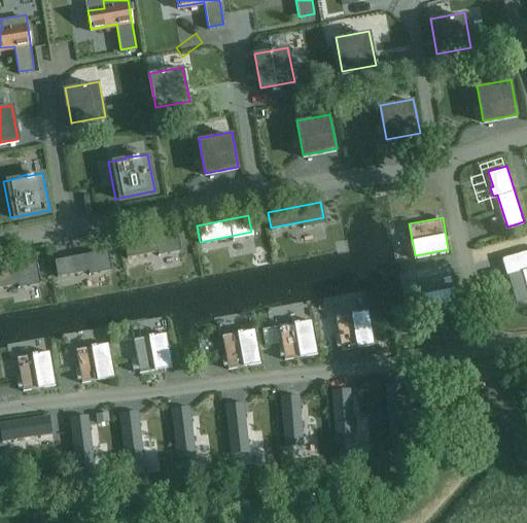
[(174,231),(123,241),(126,256),(177,246),(174,231)]
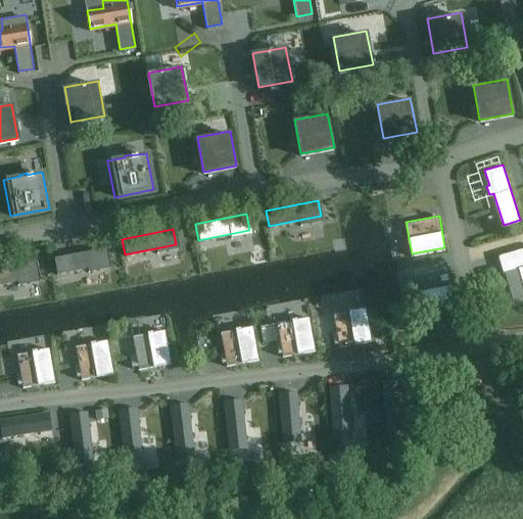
[(195,258),(251,249),(248,232),(192,242),(195,258)]
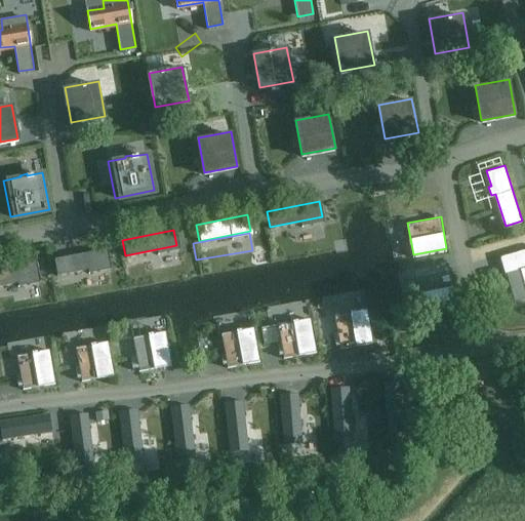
[(524,247),(500,254),(506,272),(520,268),(524,285),(524,247)]
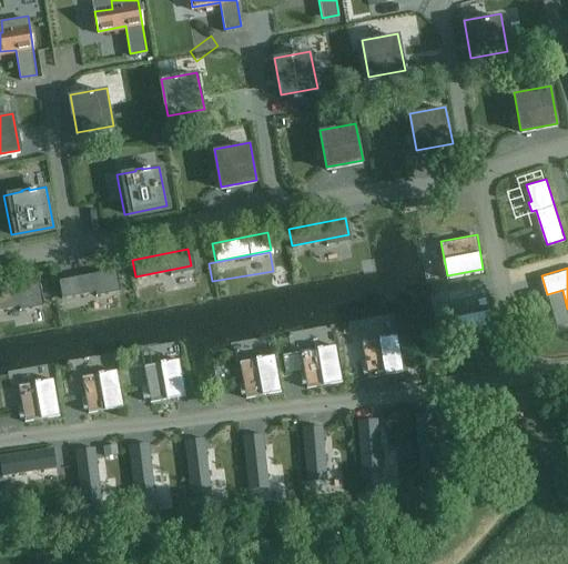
[(112,269),(56,279),(59,296),(115,285),(112,269)]
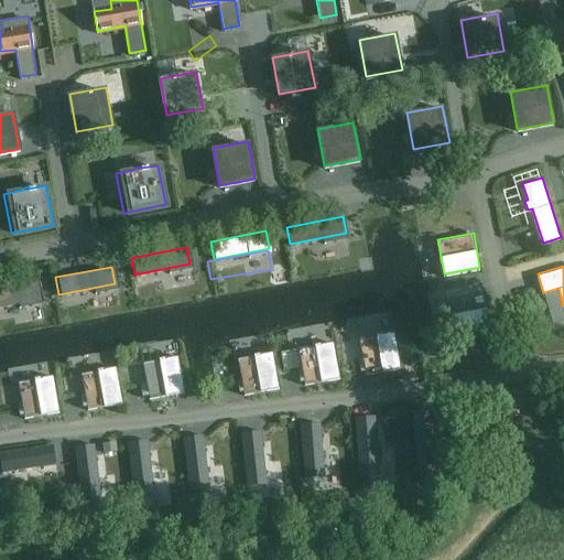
[(35,281),(0,287),(0,304),(39,298),(36,286),(35,281)]
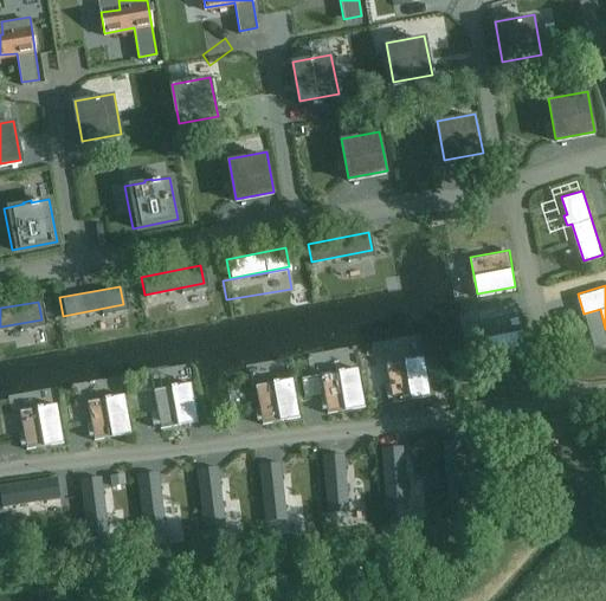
[(520,311),(481,318),(488,356),(527,349),(520,311)]
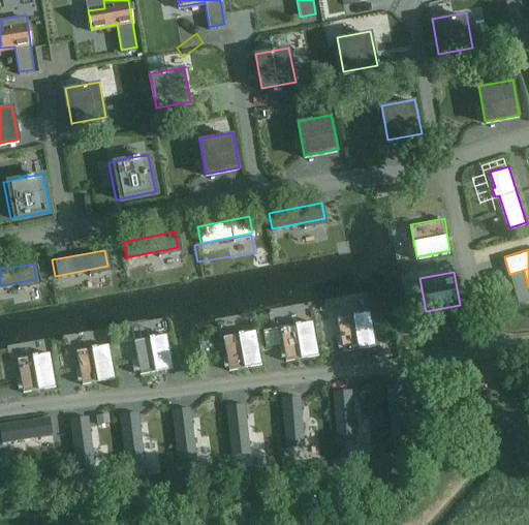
[(370,310),(337,316),(343,349),(376,343),(370,310)]
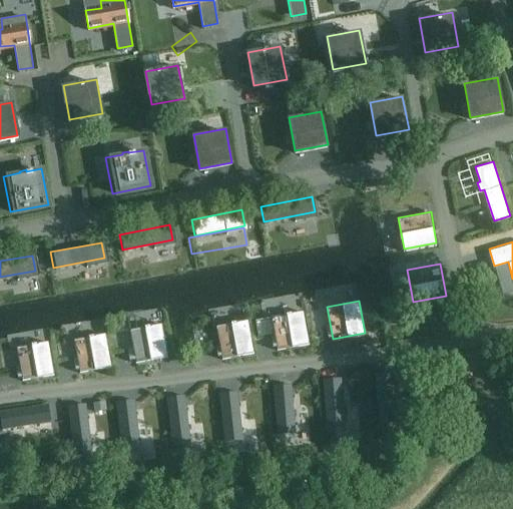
[(303,310),(272,315),(278,348),(309,342),(303,310)]
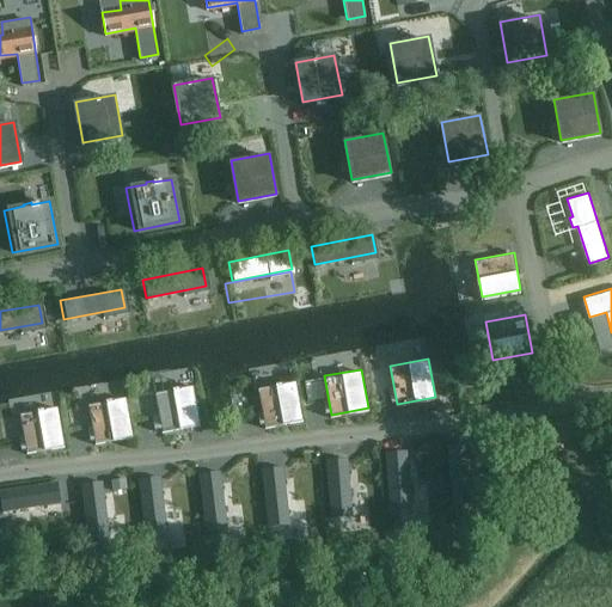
[(295,380),(257,387),(264,424),(303,417),(295,380)]
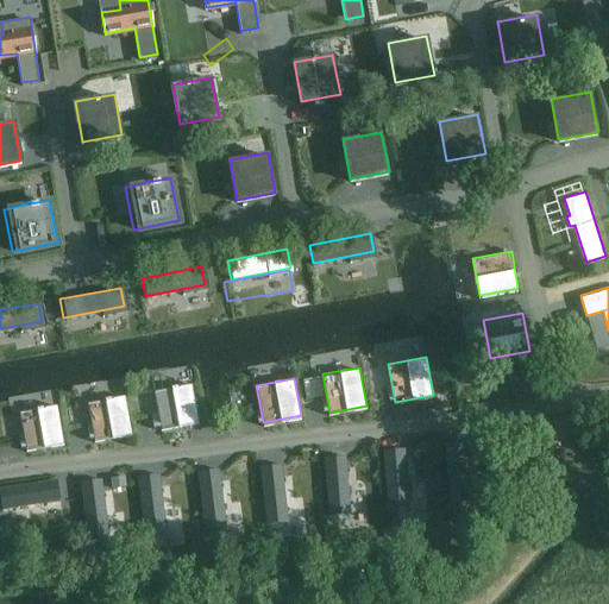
[(192,382),(155,389),(161,427),(199,420),(192,382)]
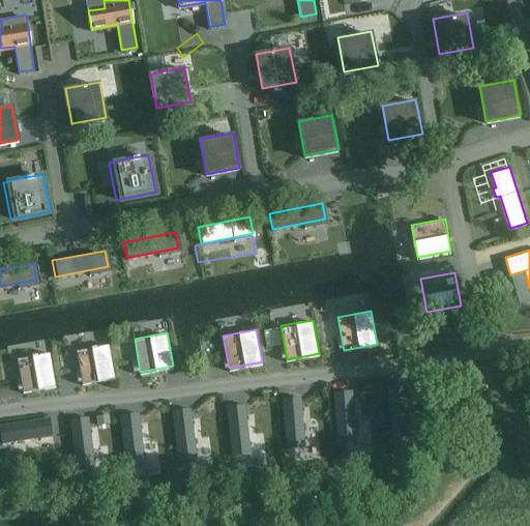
[(109,343),(77,349),(83,382),(115,376),(109,343)]
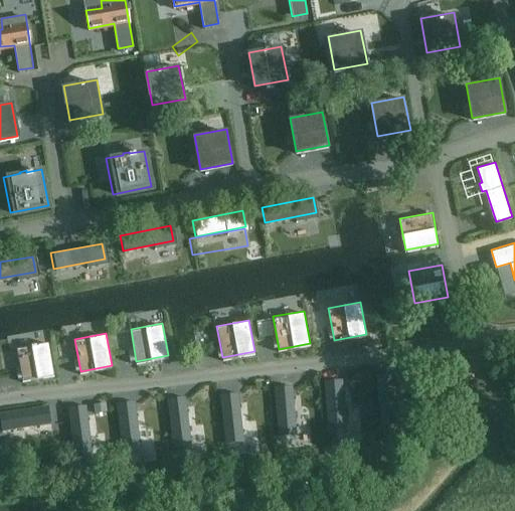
[(48,341),(16,347),(22,379),(54,374),(48,341)]
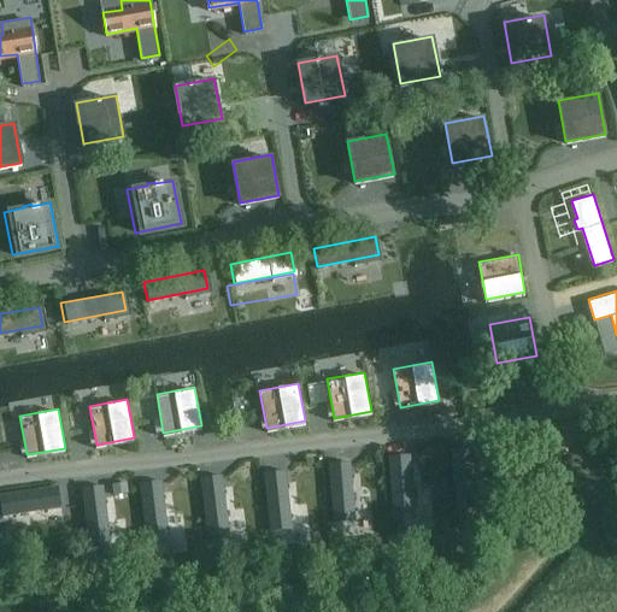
[(466,443),(447,443),(451,504),(470,502),(466,443)]
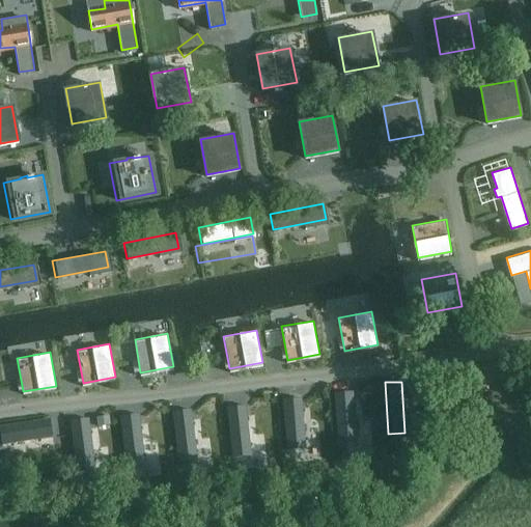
[(351,387),(334,388),(338,440),(355,438),(351,387)]
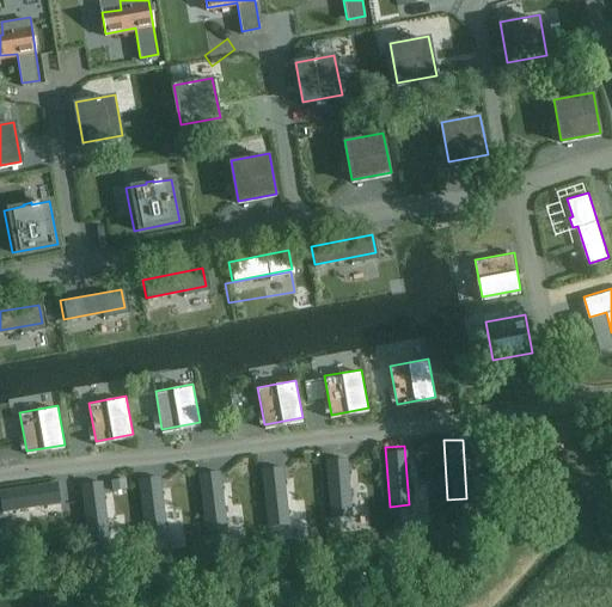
[(344,453),(325,455),(331,514),(349,513),(344,453)]
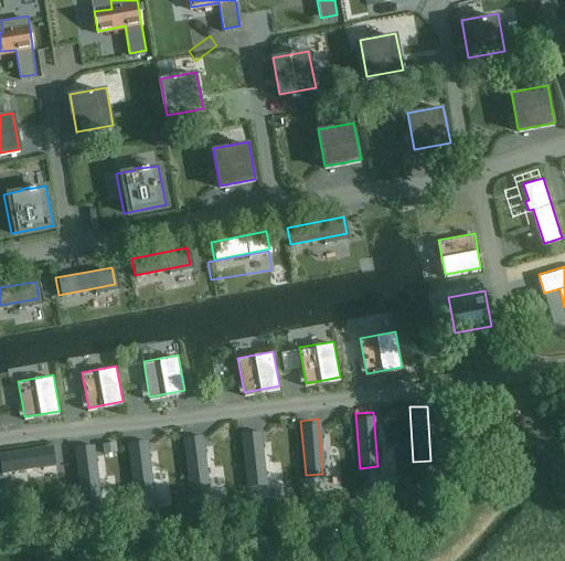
[(256,430),(238,432),(245,486),(263,484),(256,430)]
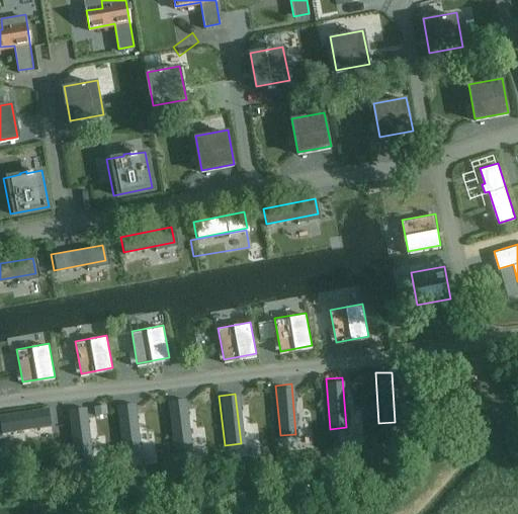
[(184,398),(167,400),(172,449),(189,447),(184,398)]
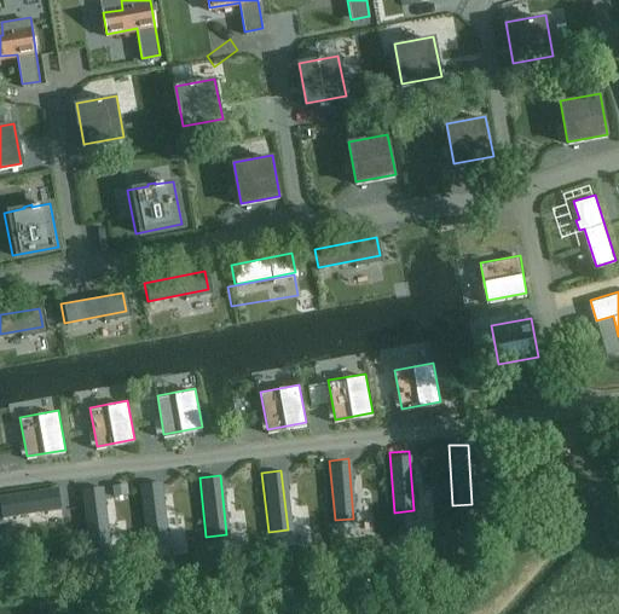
[(158,478),(139,480),(146,539),(166,537),(158,478)]
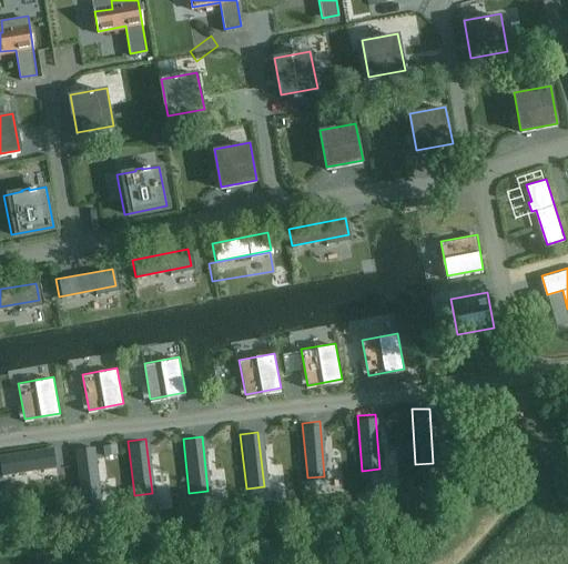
[(50,443),(0,450),(0,467),(52,461),(50,443)]
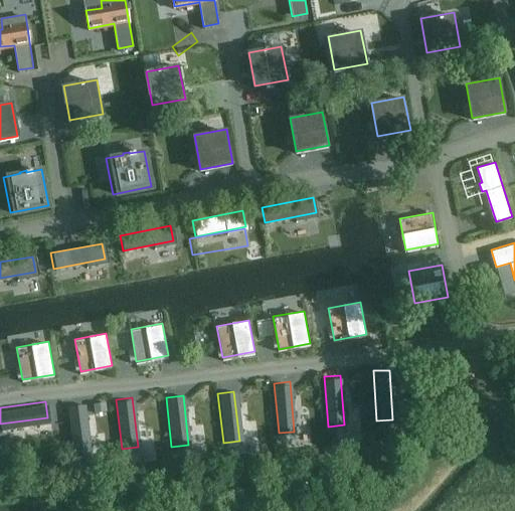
[(83,401),(68,403),(74,453),(91,451),(83,401)]
